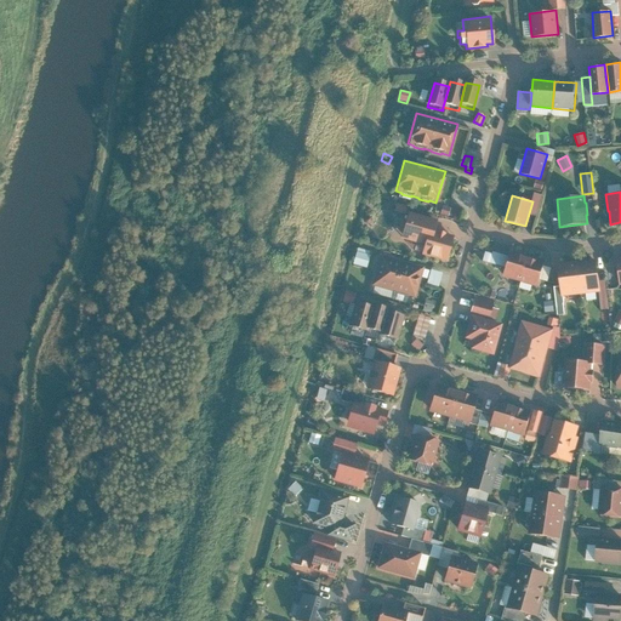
[(396,203),(393,211),(403,214),(405,206),(396,203)]
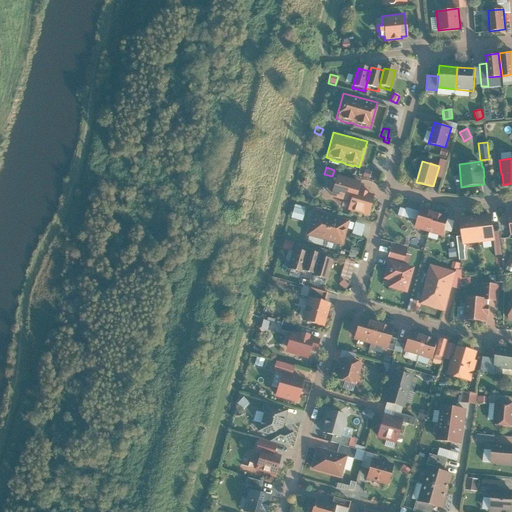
[(368,180),(371,169),(366,167),(365,171),(364,170),(361,178),(368,180)]
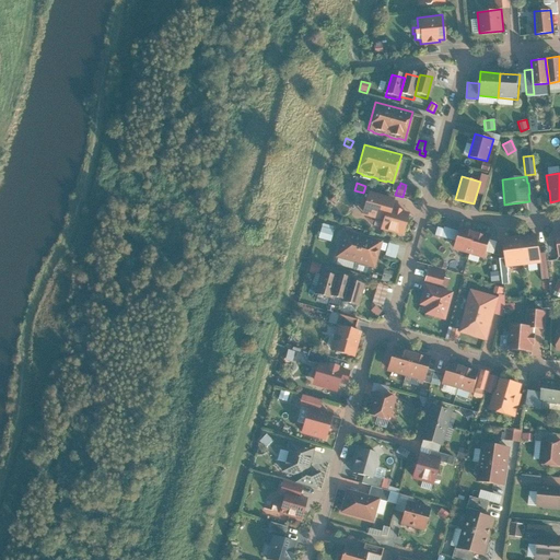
[(360,216),(381,221),(378,230),(400,236),(408,212),(391,208),(393,198),(366,190),(360,216)]
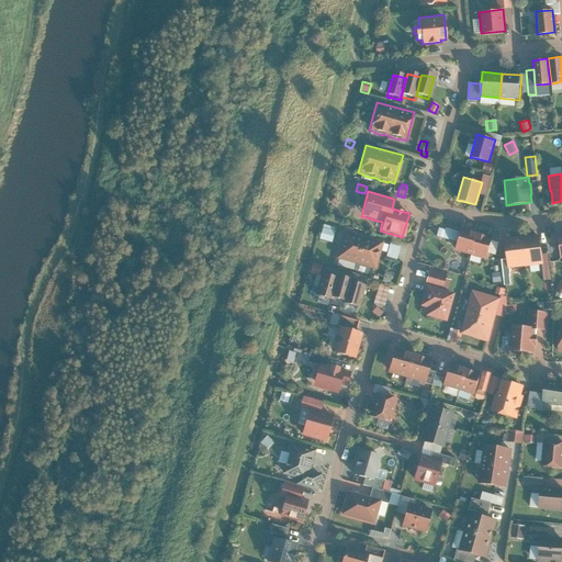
[(321,232),(326,235),(333,226),(326,222),(321,232)]
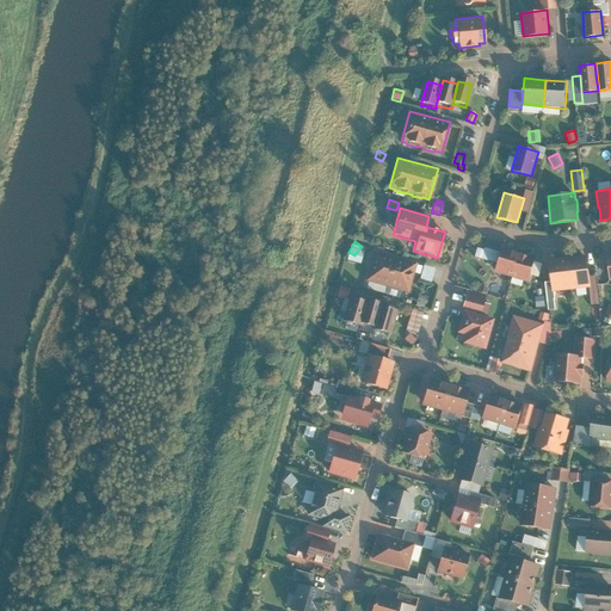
[(492,272),(510,277),(518,252),(500,246),(492,272)]
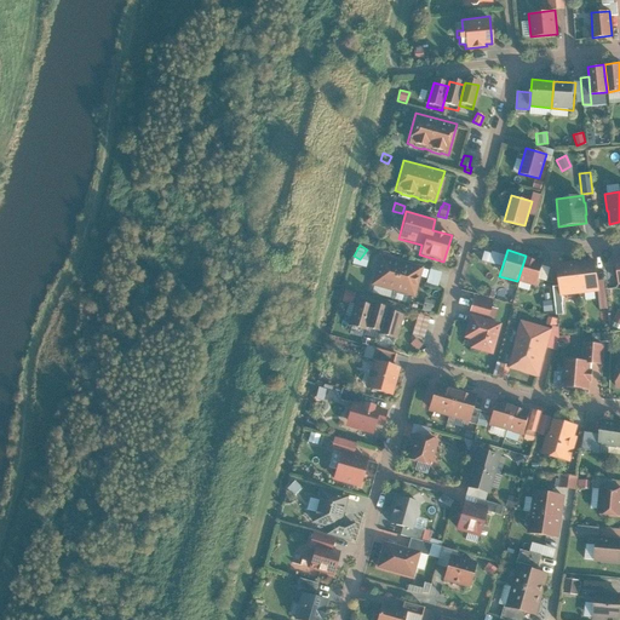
[(400,260),(378,254),(369,286),(391,292),(400,260)]
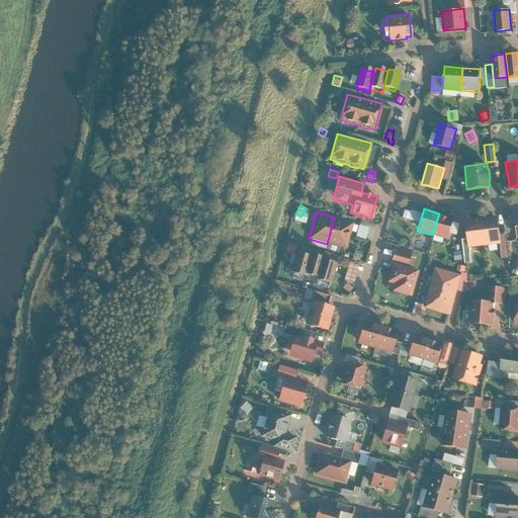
[(432,235),(448,240),(454,218),(439,213),(432,235)]
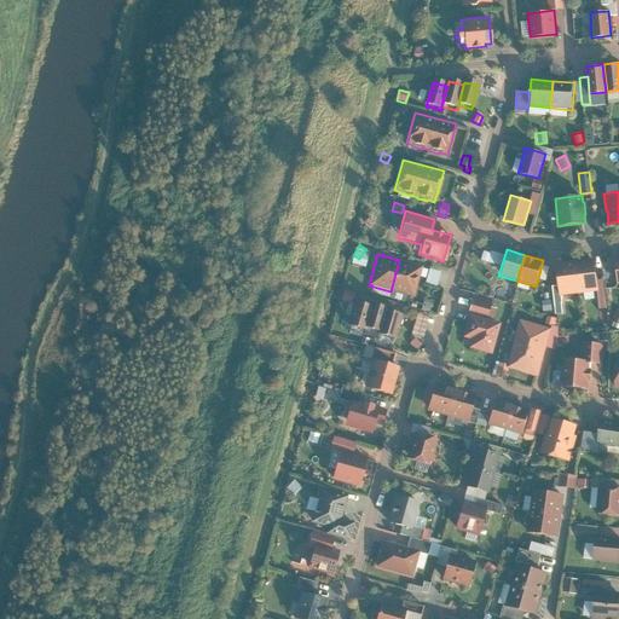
[(489,278),(496,281),(502,259),(495,258),(489,278)]
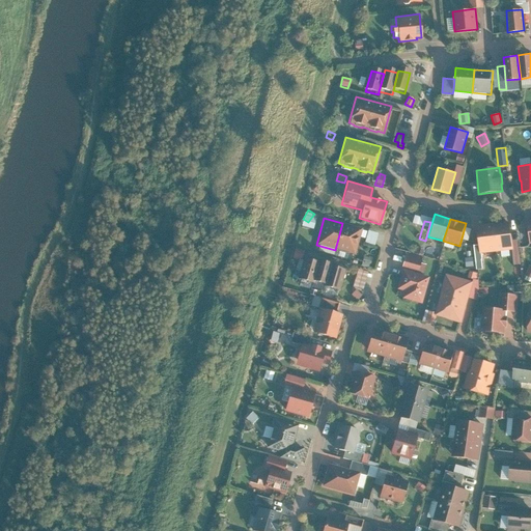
[(361,228),(342,223),(335,250),(354,255),(361,228)]
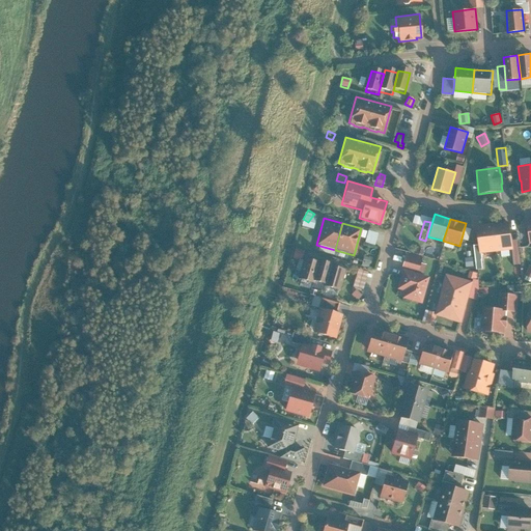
[(496,251),(512,250),(510,225),(493,227),(496,251)]
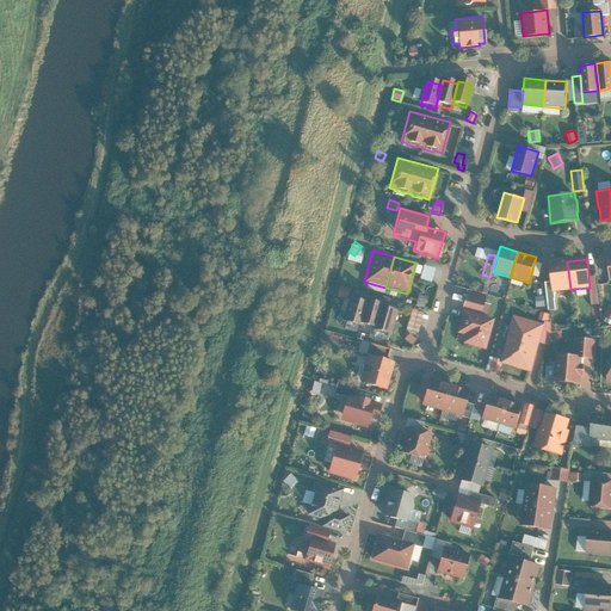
[(550,291),(571,289),(567,261),(548,263),(550,291)]
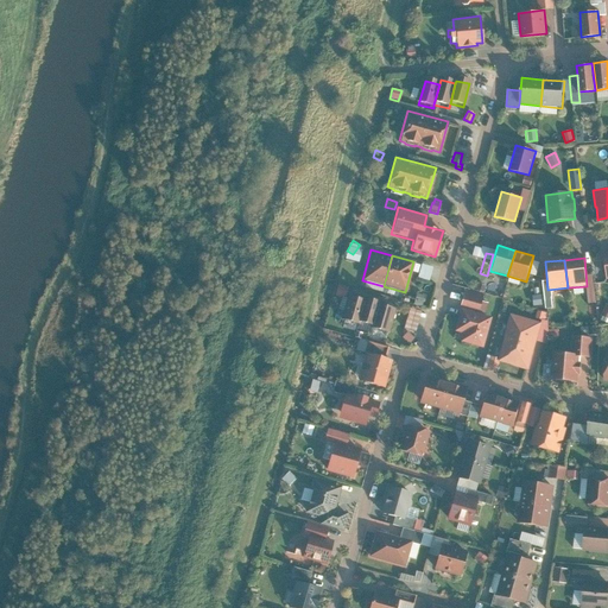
[(422,264),(419,278),(430,280),(432,266),(422,264)]
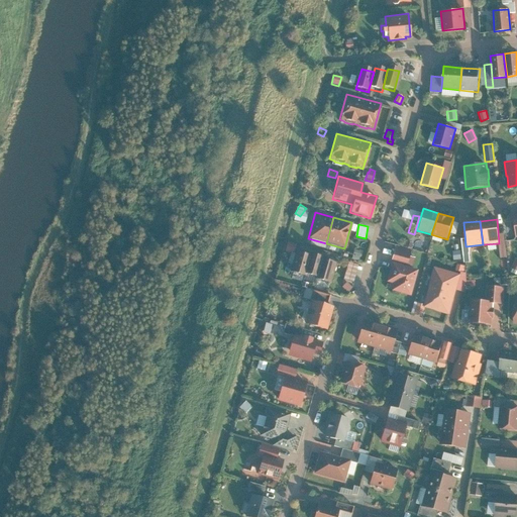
[(406,240),(404,247),(411,249),(413,242),(406,240)]
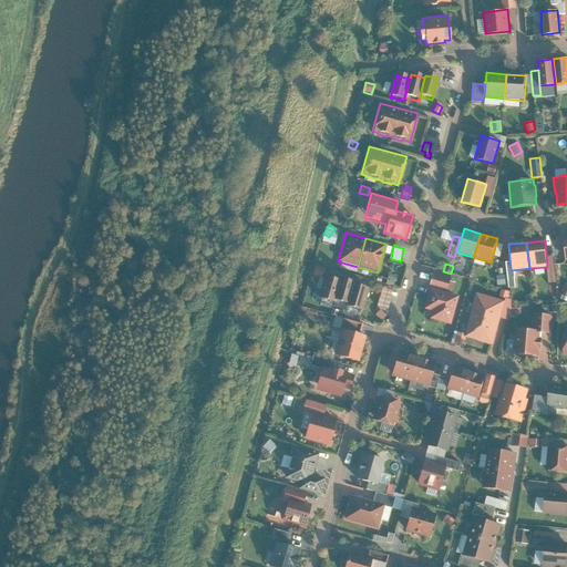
[(321,278),(323,268),(315,265),(311,275),(321,278)]
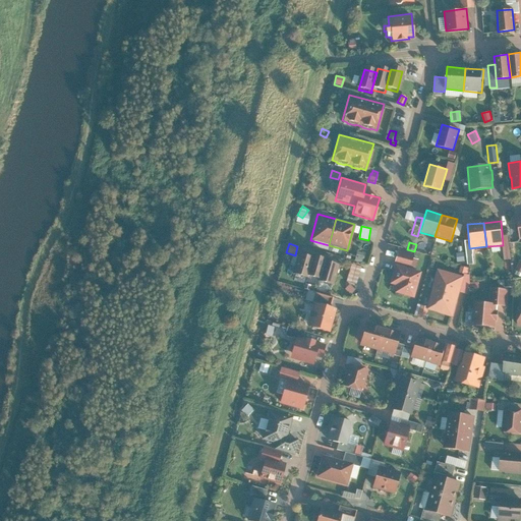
[(410,267),(415,268),(417,259),(412,258),(414,253),(398,248),(394,263),(410,267)]
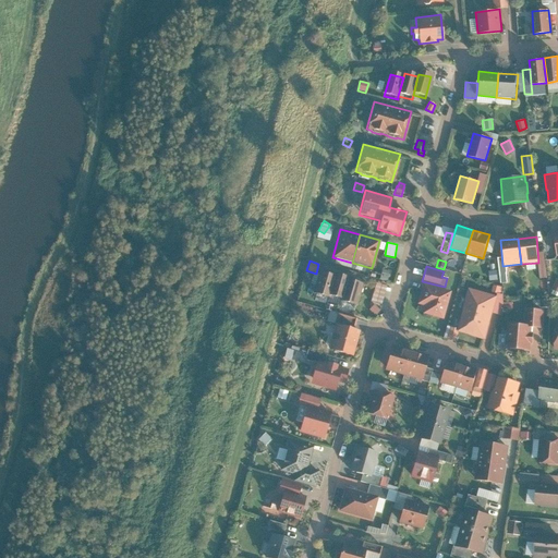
[(378,279),(386,281),(389,271),(381,269),(378,279)]
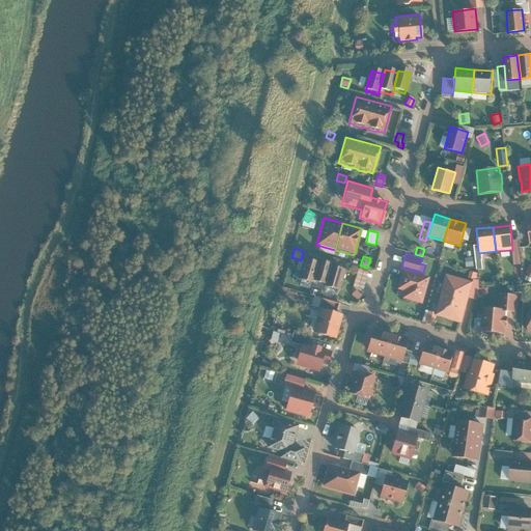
[(302,280),(314,284),(314,282),(319,266),(307,261),(302,280)]
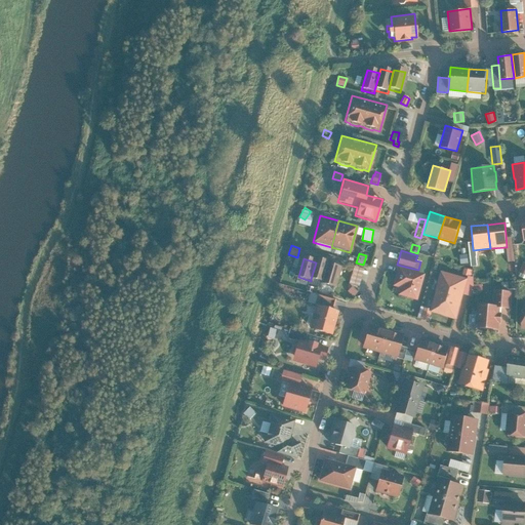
[(311,279),(322,282),(327,266),(328,264),(316,260),(316,263),(311,279)]
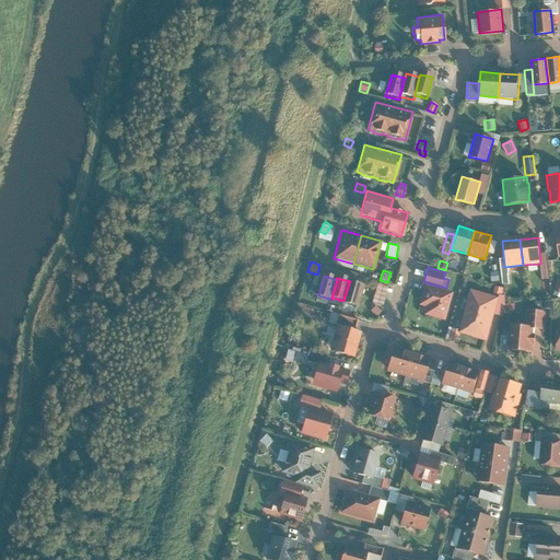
[(343,303),(356,307),(362,287),(349,283),(343,301),(343,303)]
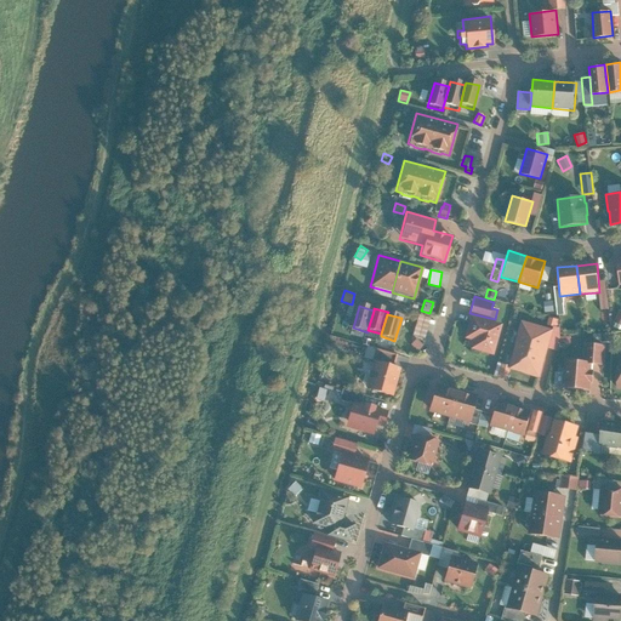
[(411,336),(423,339),(429,318),(417,314),(411,336)]
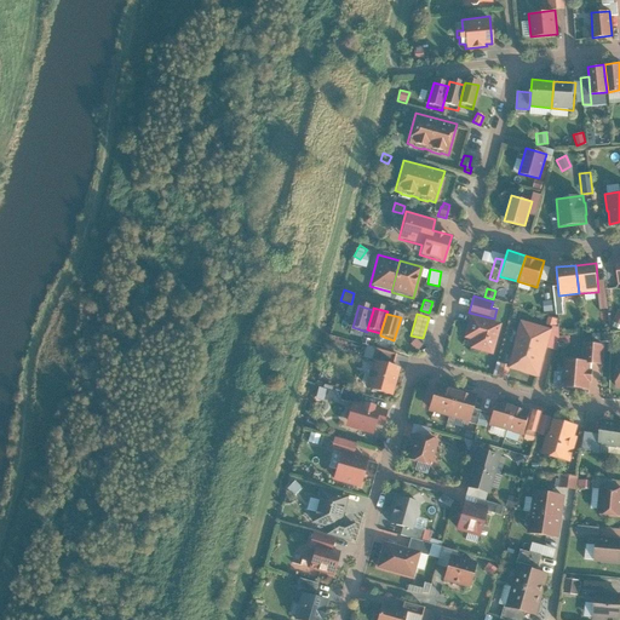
[(491,355),(500,323),(477,317),(469,315),(461,338),(470,340),(468,349),(491,355)]
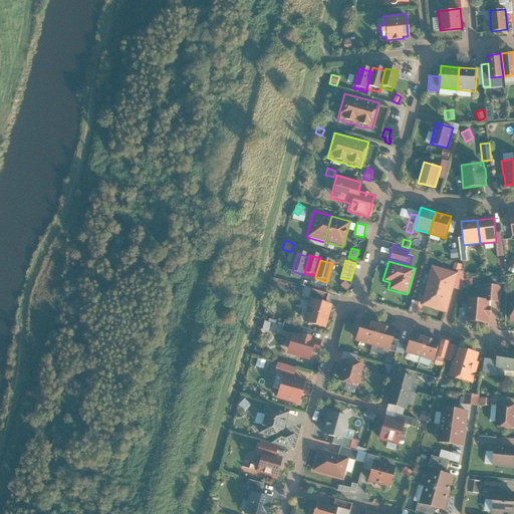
[(453,288),(456,276),(431,269),(425,288),(450,295),(453,288)]
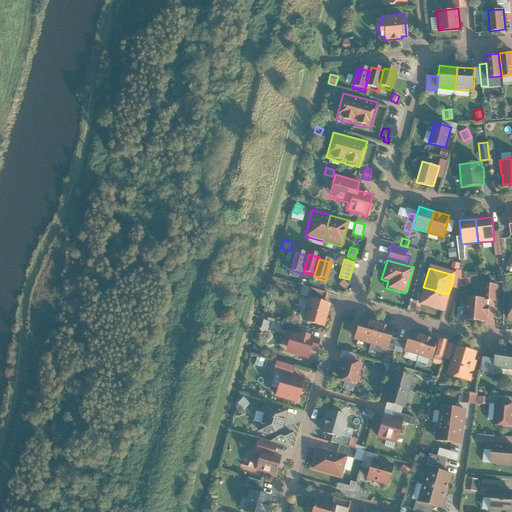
[(456,269),(454,275),(451,287),(459,289),(462,279),(461,271),(456,269)]
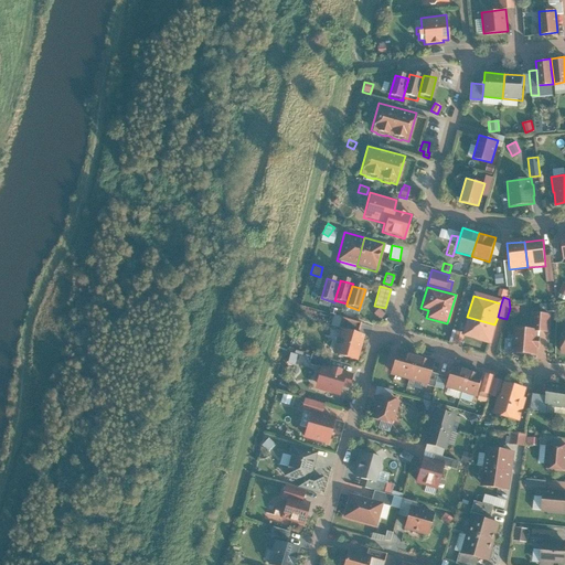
[(373,313),(379,320),(384,315),(377,308),(373,313)]
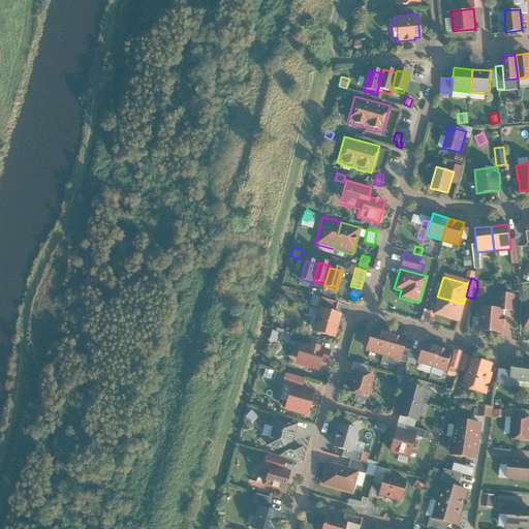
[(498,292),(496,308),(501,309),(501,310),(503,311),(514,311),(516,294),(498,292)]
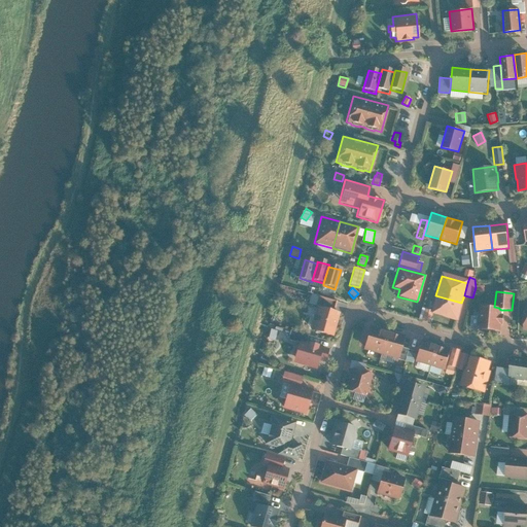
[(310,330),(332,337),(339,313),(332,311),(336,301),(310,293),(307,304),(314,306),(314,308),(316,308),(314,315),(318,316),(316,321),(313,321),(310,330)]
